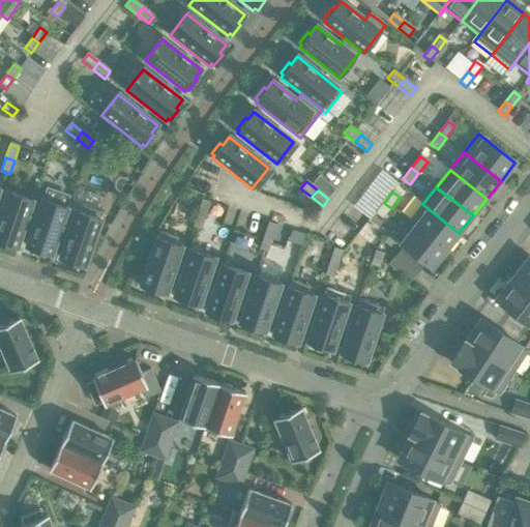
[(17,249),(32,202),(7,193),(0,212),(0,242),(0,243),(0,244),(0,246),(12,251),(13,247),(17,249)]
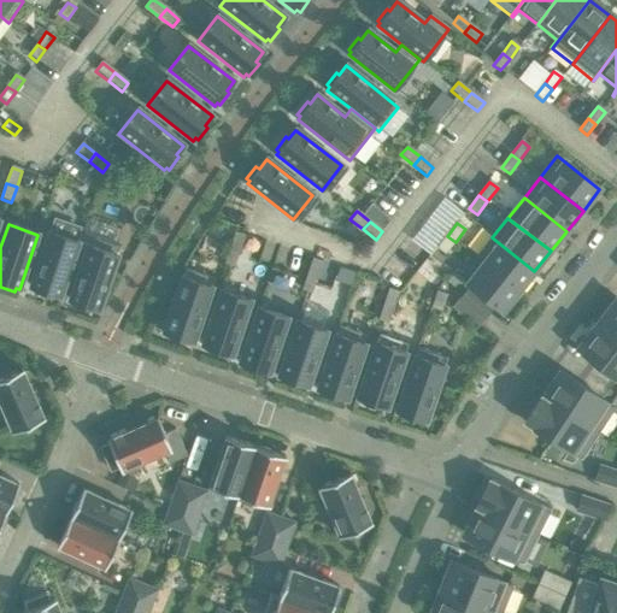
[(71,265),(81,235),(78,235),(76,242),(48,234),(30,288),(41,292),(40,295),(54,300),(56,296),(59,298),(71,265)]
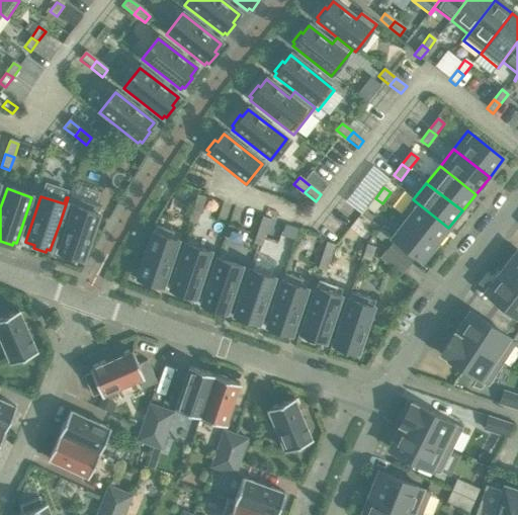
[(200,212),(205,199),(197,196),(192,209),(200,212)]
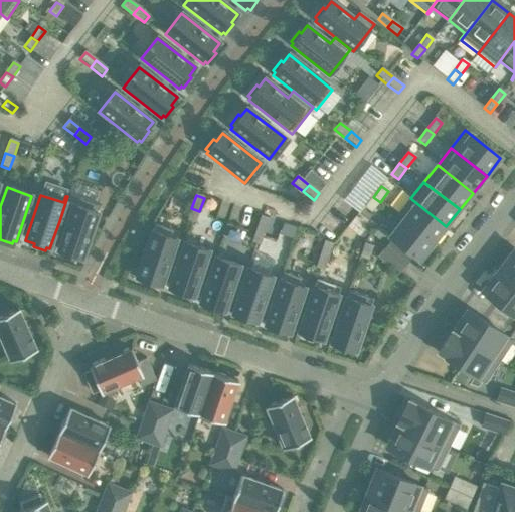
[(81,260),(100,207),(67,196),(59,221),(66,223),(57,251),(66,254),(65,258),(77,262),(78,259),(81,260)]
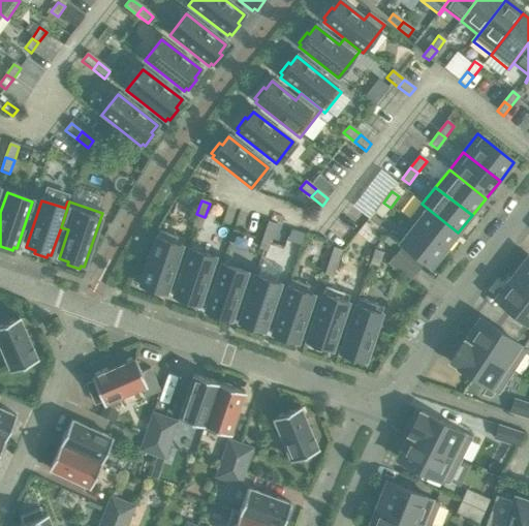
[(381,219),(391,208),(383,203),(374,214),(381,219)]
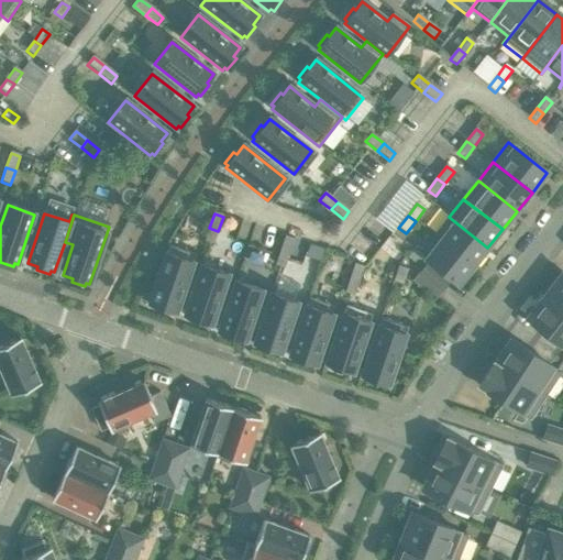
[(487,248),(449,217),(434,235),(473,266),(487,248)]
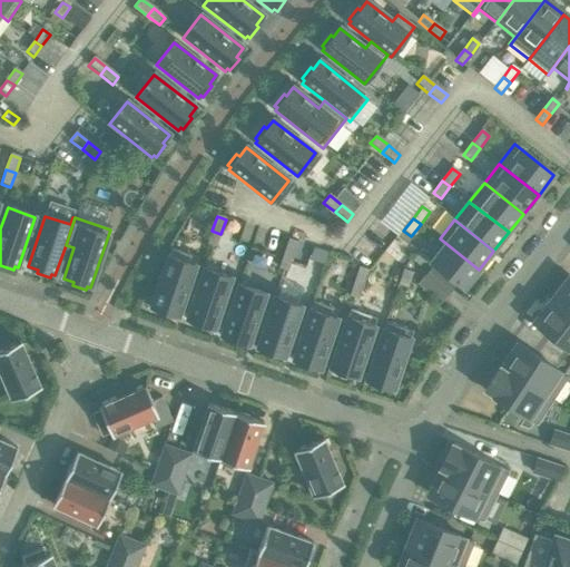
[(216,248),(220,234),(212,231),(207,245),(216,248)]
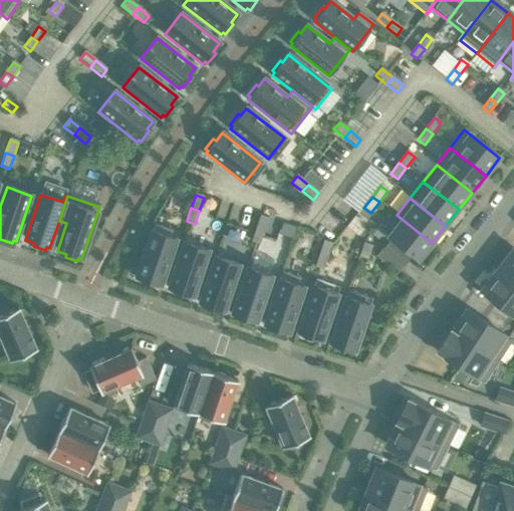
[(432,243),(397,215),(396,216),(402,221),(388,238),(418,261),(432,243)]
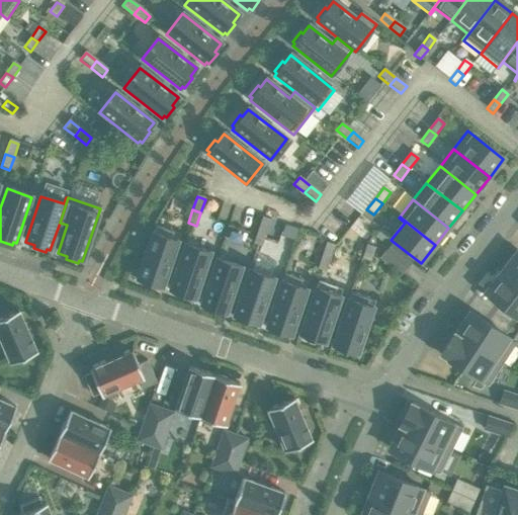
[(266,234),(270,221),(262,219),(257,232),(266,234)]
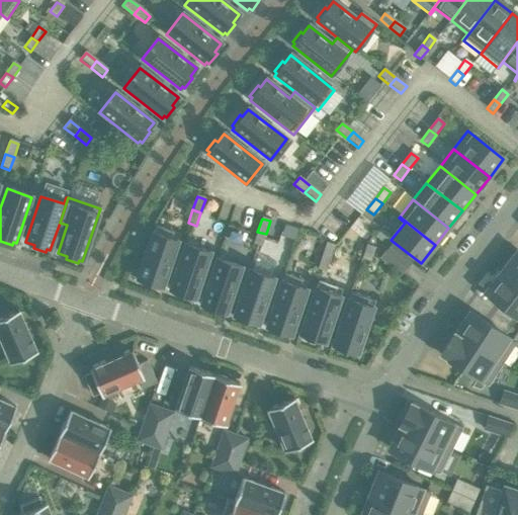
[(162,288),(179,236),(155,227),(137,280),(140,281),(139,284),(152,288),(153,285),(162,288)]
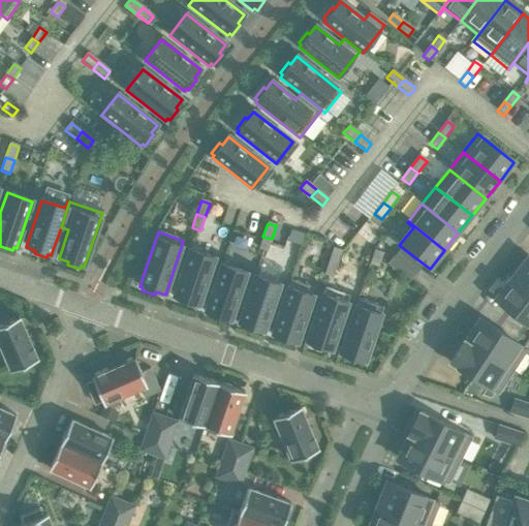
[(267,253),(272,239),(262,237),(258,250),(267,253)]
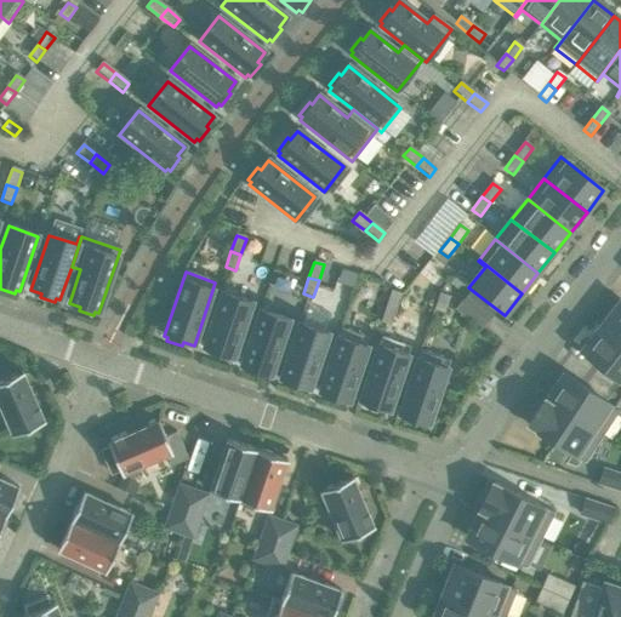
[(496,310),(472,291),(462,304),(486,323),(496,310)]
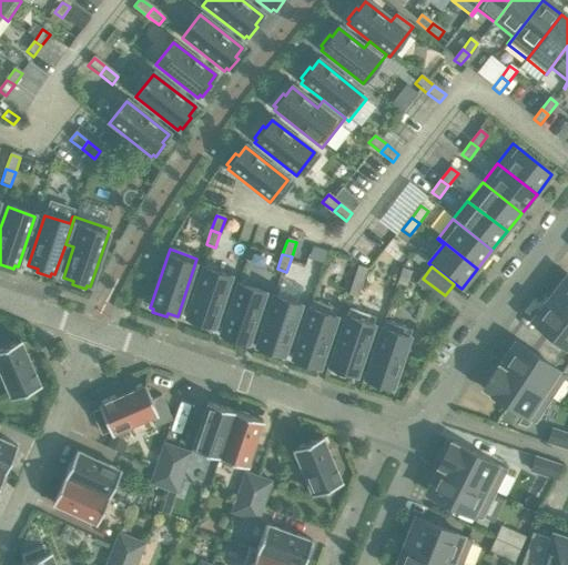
[(362,285),(367,270),(357,268),(353,282),(362,285)]
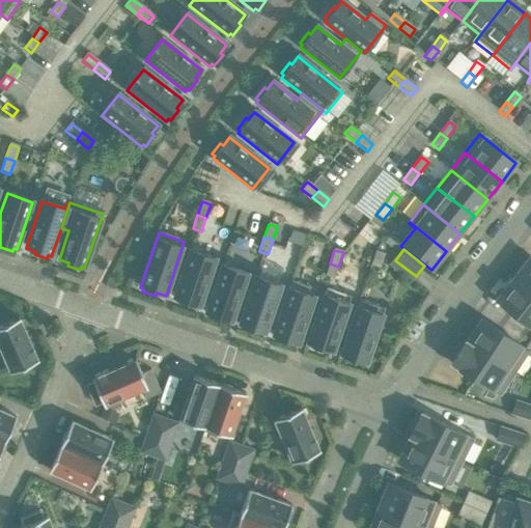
[(199,307),(215,259),(190,251),(173,299),(176,300),(175,302),(189,307),(190,304),(199,307)]
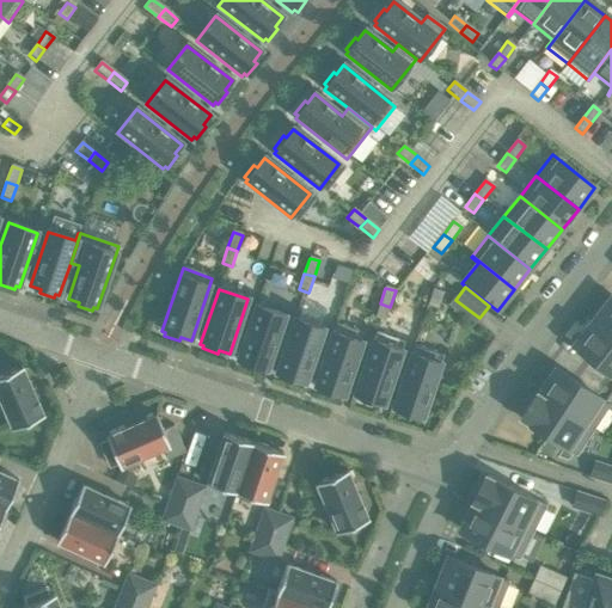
[(438,309),(442,294),(433,290),(427,306),(438,309)]
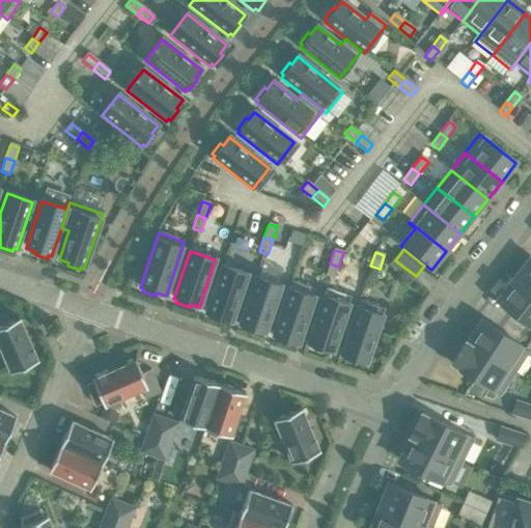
[(530,260),(529,259),(512,280),(530,294),(530,260)]
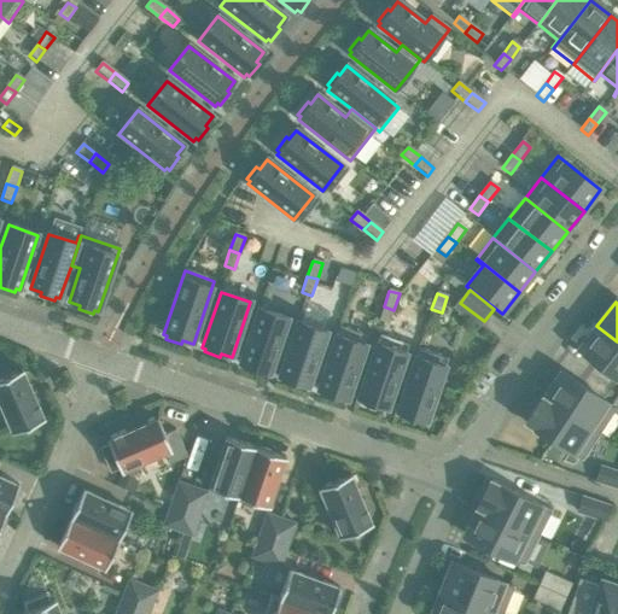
[(389,326),(394,310),(384,307),(378,322),(389,326)]
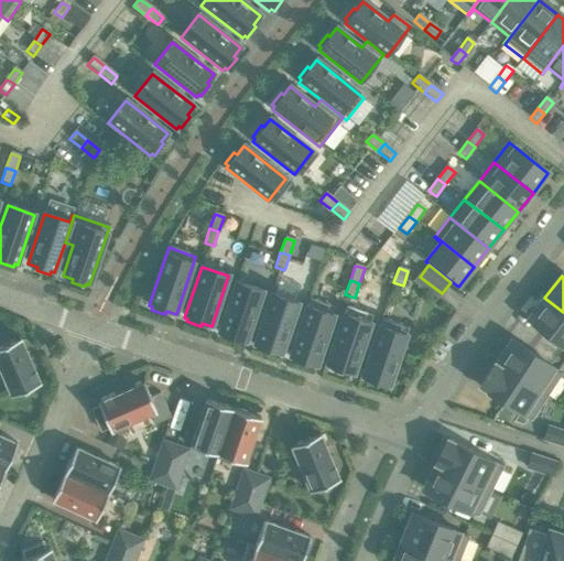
[(246,343),(262,292),(236,283),(218,333),(221,334),(220,337),(235,342),(236,340),(246,343)]
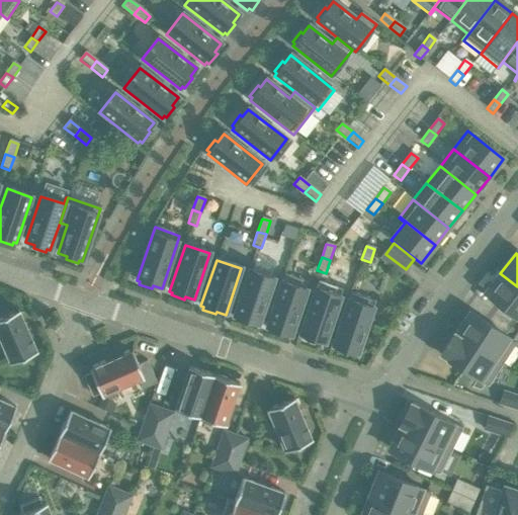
[(258,326),(273,279),(249,271),(233,317),(236,318),(235,321),(248,325),(249,322),(258,326)]
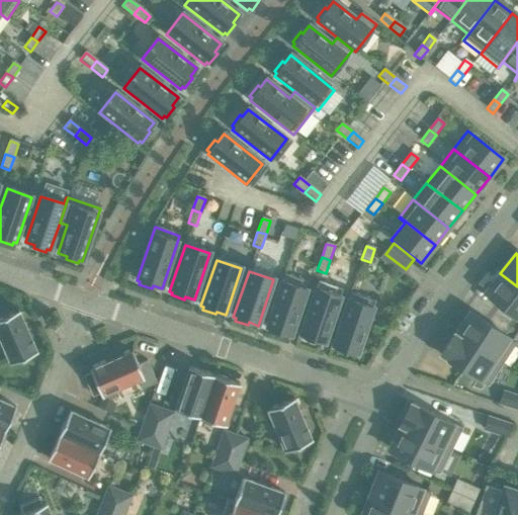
[(517,286),(500,273),(485,293),(517,319),(517,286)]
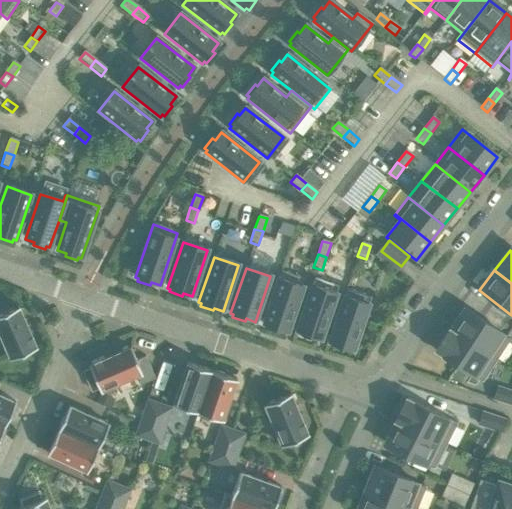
[(287,332),(305,280),(280,272),(263,324),(266,325),(265,328),(277,332),(278,329),(287,332)]
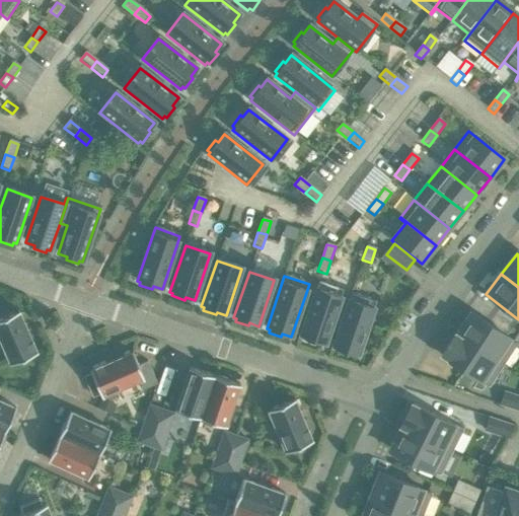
[(325,345),(343,291),(318,283),(300,336),(303,337),(302,340),(314,344),(315,342),(325,345)]
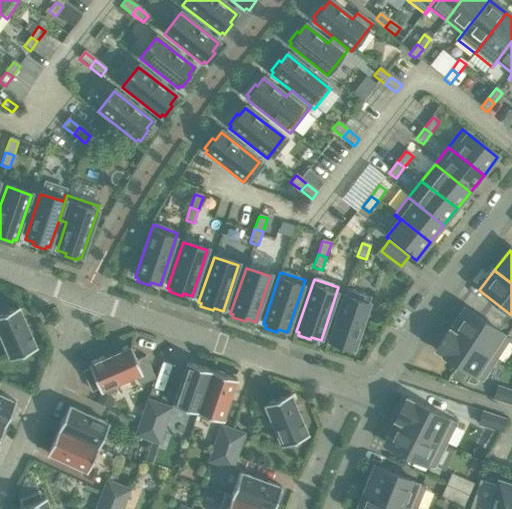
[(353,350),(371,298),(346,290),(328,342),(331,343),(330,346),(342,350),(344,347),(353,350)]
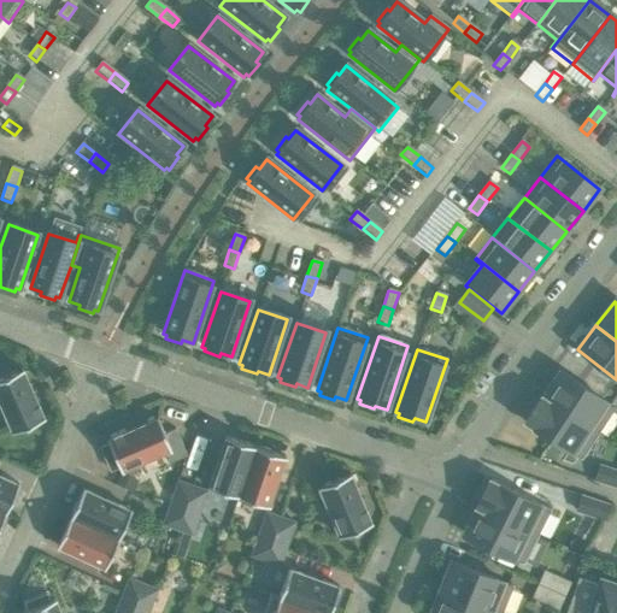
[(43,422),(22,371),(0,379),(0,406),(12,435),(43,422)]
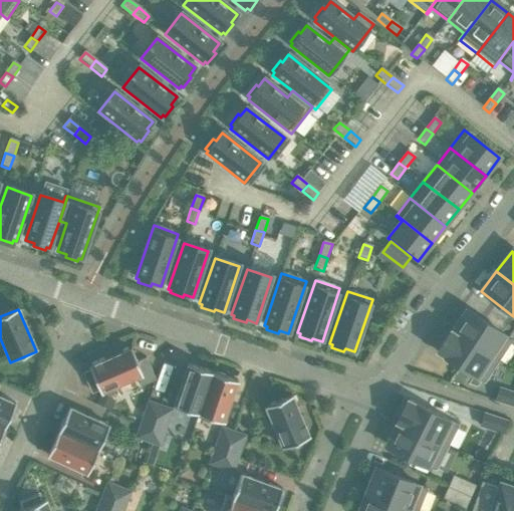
[(510,341),(465,311),(451,332),(496,362),(510,341)]
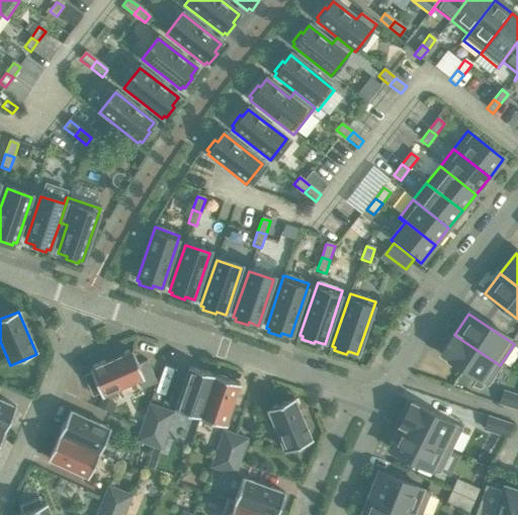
[(500,365),(454,335),(440,356),(486,387),(500,365)]
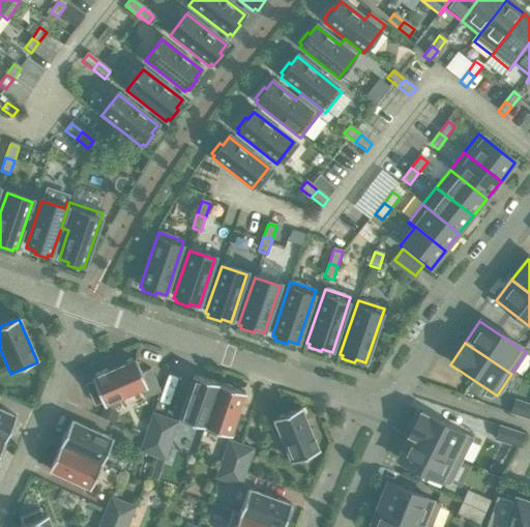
[(147,388),(135,361),(92,380),(93,383),(86,386),(94,407),(102,403),(104,407),(147,388)]
